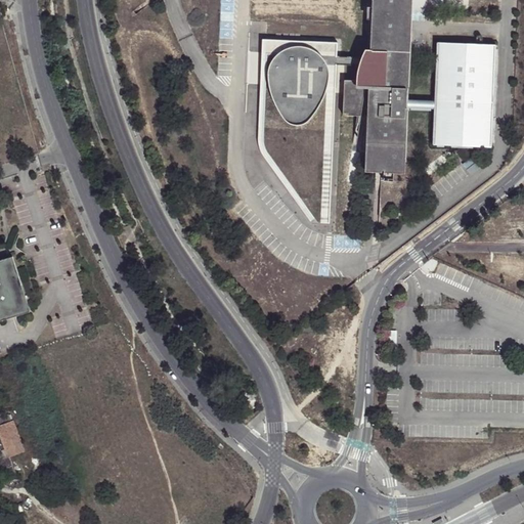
[(372,0),(369,44),(373,45),(373,49),(363,49),(359,60),(357,67),(355,86),(355,89),(361,89),(368,89),(366,117),(365,151),(363,172),(376,172),(376,173),(384,174),(384,181),(381,181),(380,210),(405,211),(406,182),(393,181),(394,173),(405,174),(409,110),(436,111),(437,101),(410,101),(416,0),(372,0)]
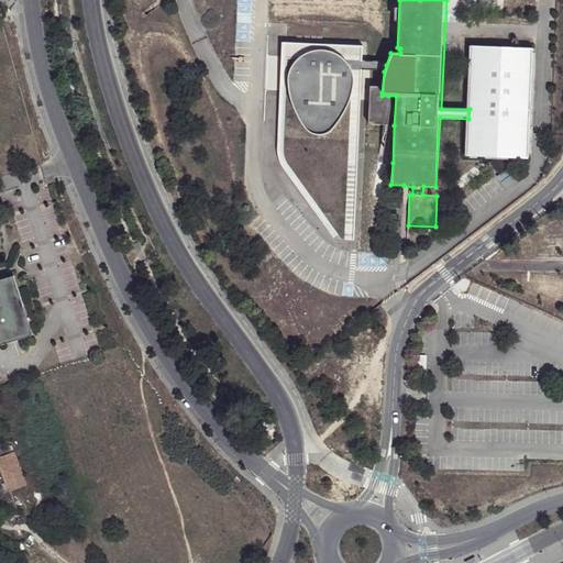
[(360,45),(279,43),(278,73),(276,147),(277,159),(283,173),(333,240),(352,242),(360,64),(360,45)]
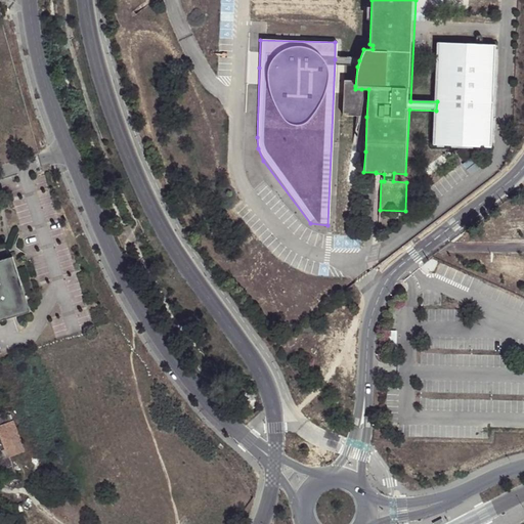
[(439,44),(437,101),(436,111),(435,146),(495,148),(498,46),(439,44)]
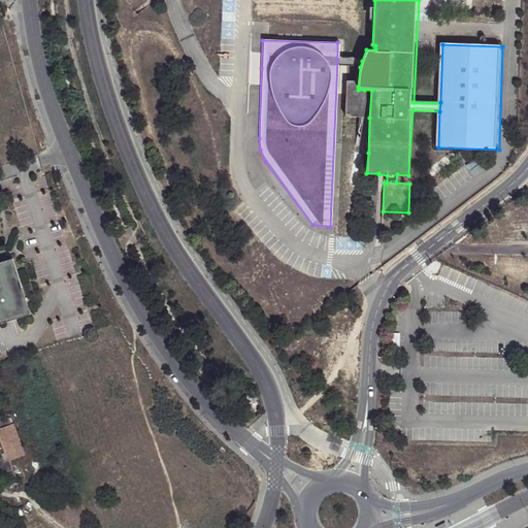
[(358,90),(358,87),(347,87),(347,96),(364,96),(364,90),(358,90)]
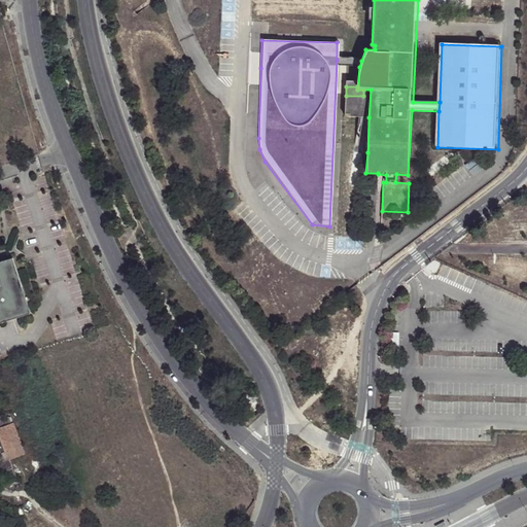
[(362,117),(363,96),(346,96),(345,115),(350,115),(350,117),(362,117)]
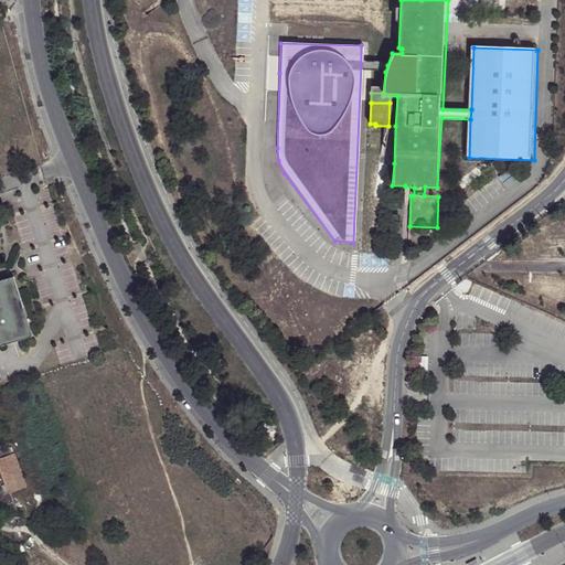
[(394,163),(395,126),(393,126),(386,153),(386,155),(386,156),(386,157),(385,158),(385,159),(386,160),(386,161),(386,162),(386,163),(394,163)]
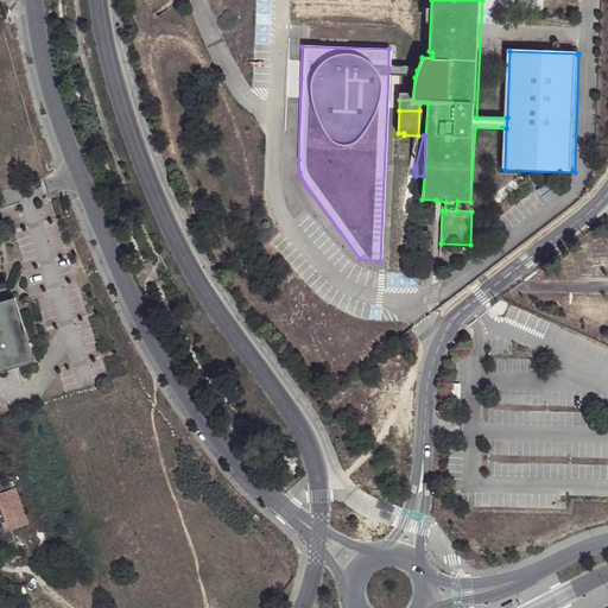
[(0,372),(35,361),(14,297),(0,301),(0,372)]
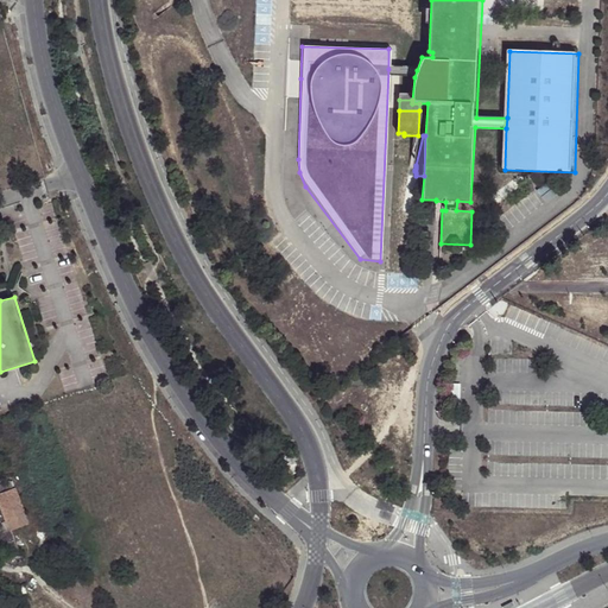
[(0,485),(0,493),(11,491),(8,482),(0,485)]
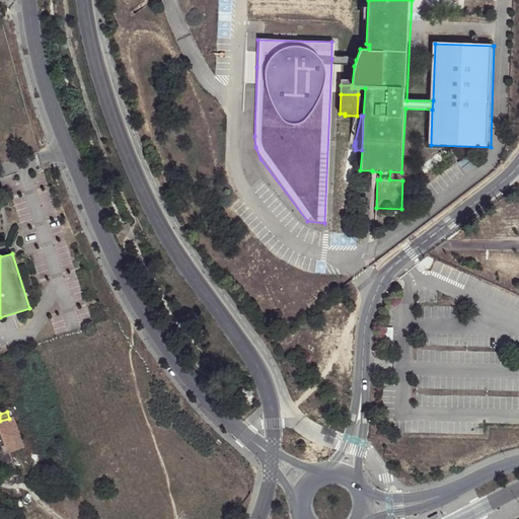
[(0,430),(4,444),(7,453),(9,453),(23,448),(14,417),(9,419),(0,421),(0,430)]
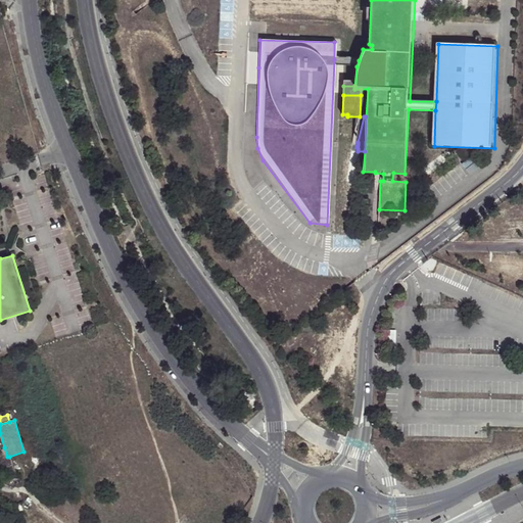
[(0,467),(0,470),(1,473),(13,468),(13,467),(9,457),(7,457),(4,447),(0,448),(5,466),(0,467)]
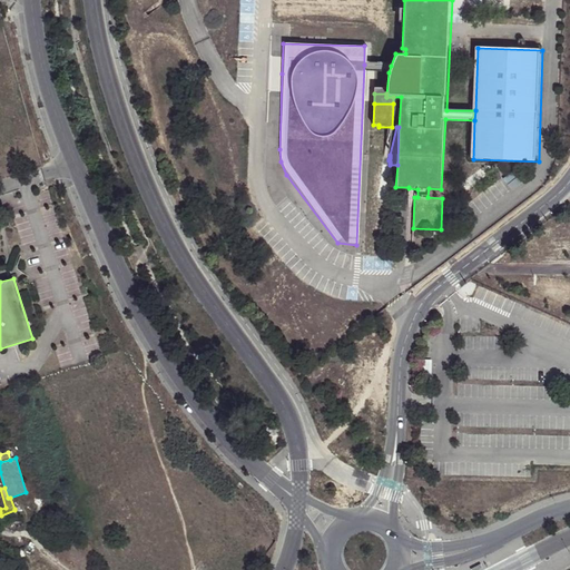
[(15,510),(1,516),(0,516),(0,517),(5,527),(19,521),(15,510)]
